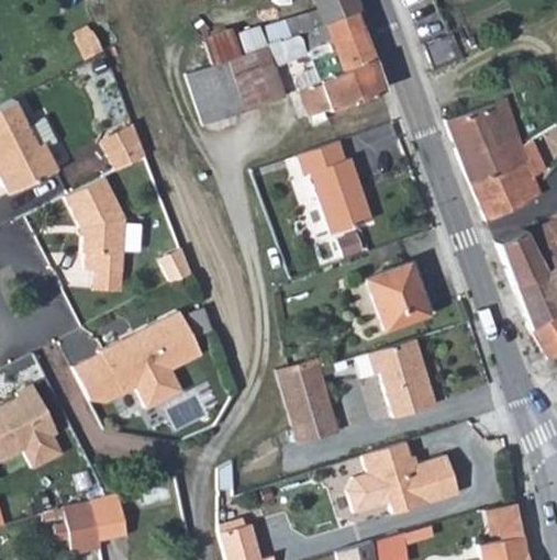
[(213,0),(193,0),(199,14),(201,13),(212,10),(216,8),(213,0)]
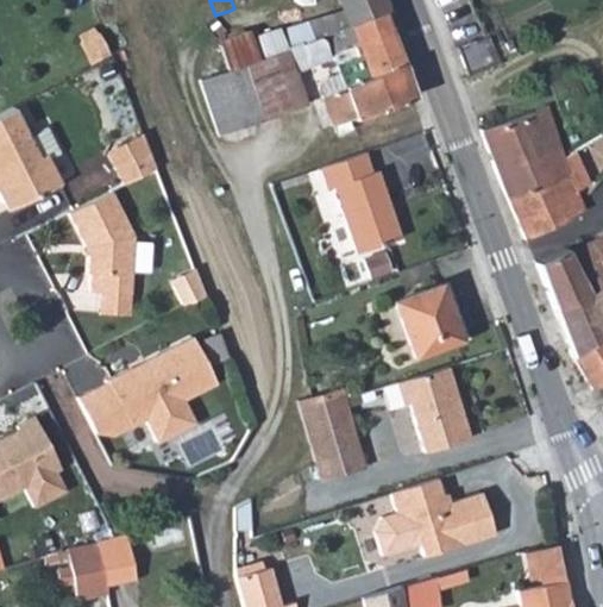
[(390,12),(385,0),(339,0),(344,11),(309,23),(314,41),(389,12),(390,12)]
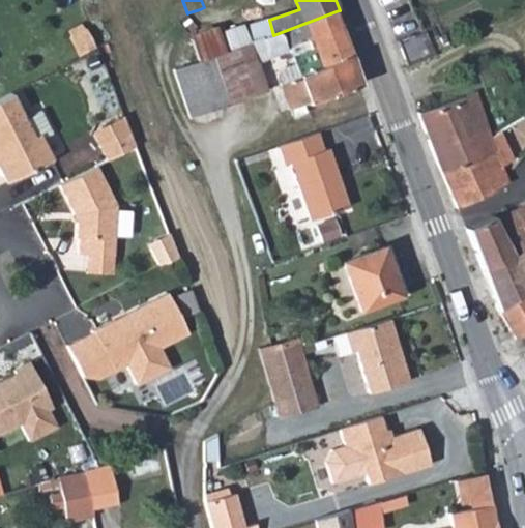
[(200,9),(190,12),(194,25),(204,22),(200,9)]
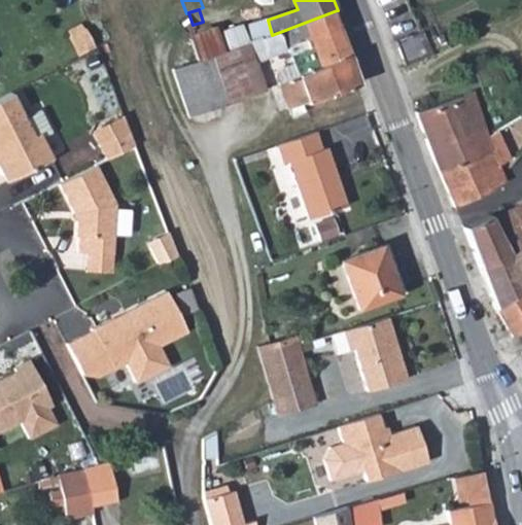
[(353,55),(337,10),(272,35),(263,39),(269,58),(291,50),(301,76),(353,55)]
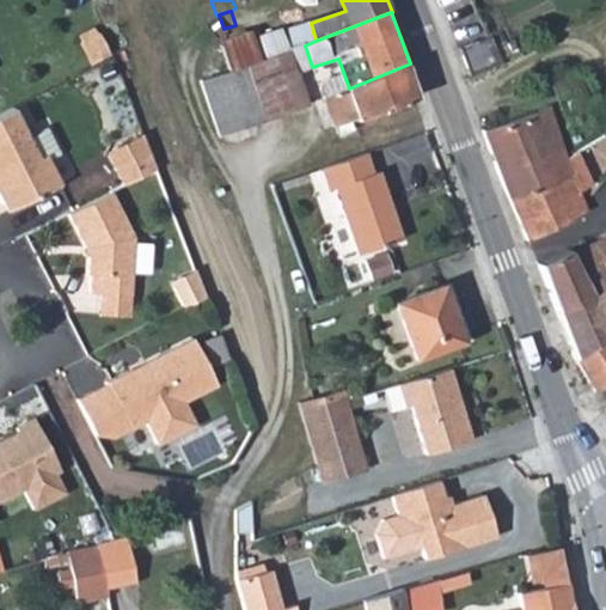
[(305,46),(316,41),(311,23),(285,32),(292,50),(305,46)]
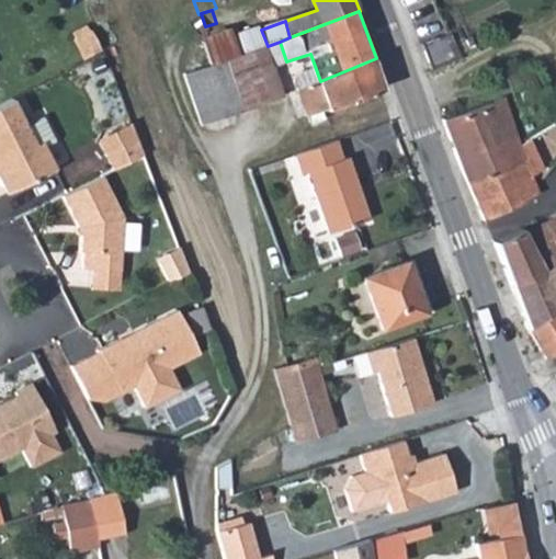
[(435,71),(462,58),(450,34),(432,43),(424,46),(435,71)]
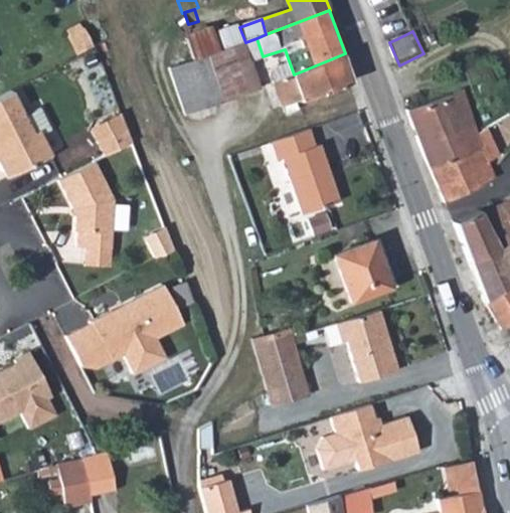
[(257,38),(245,42),(255,65),(265,62),(263,56),(257,38)]
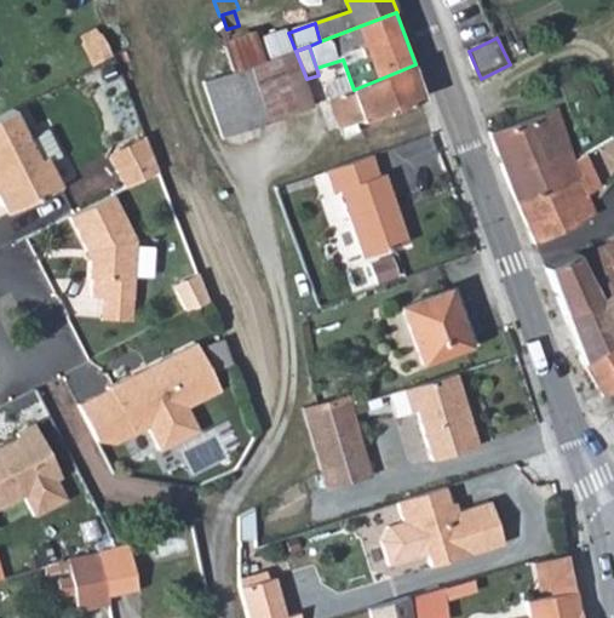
[(296,51),(241,70),(208,81),(227,137),(315,107),(307,79),(296,51)]
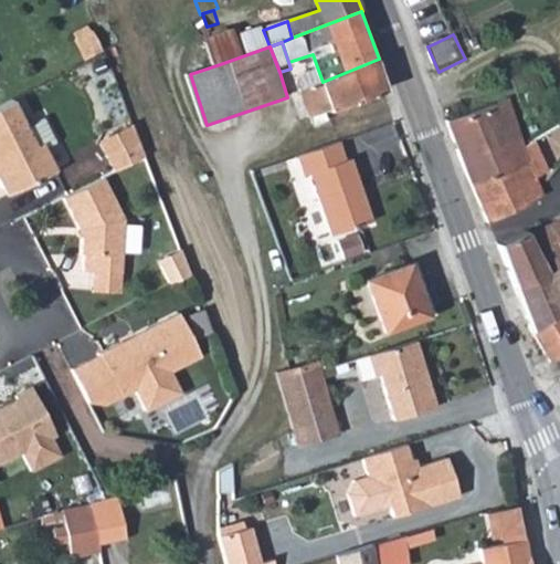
[(389,89),(379,59),(323,82),(302,90),(313,117),(333,110),(334,112),(389,89)]
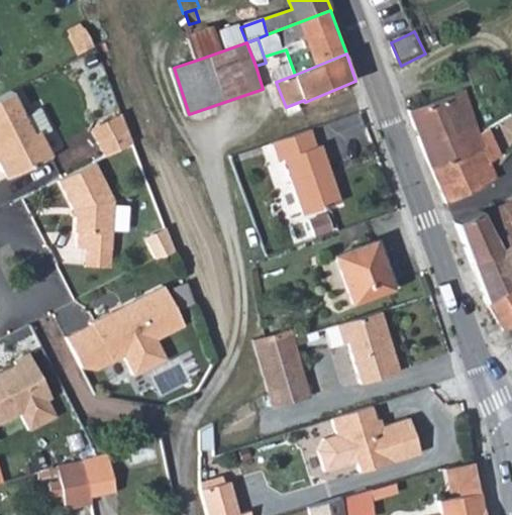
[(466,90),(410,111),(432,168),(485,146),(480,132),(466,90)]
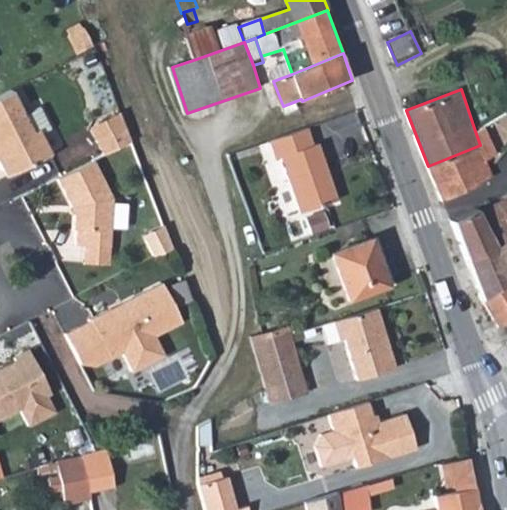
[(16,92),(0,99),(0,155),(2,160),(7,170),(19,174),(54,157),(43,135),(54,130),(42,107),(28,114),(16,92)]
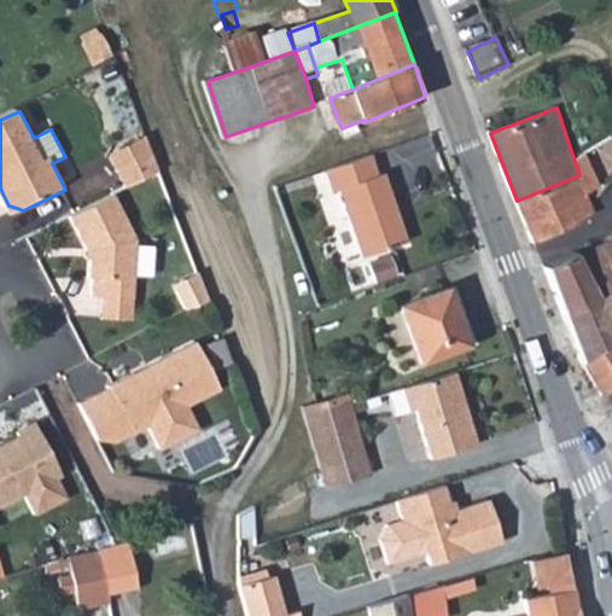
[(122,170),(132,189),(165,172),(158,152),(122,170)]
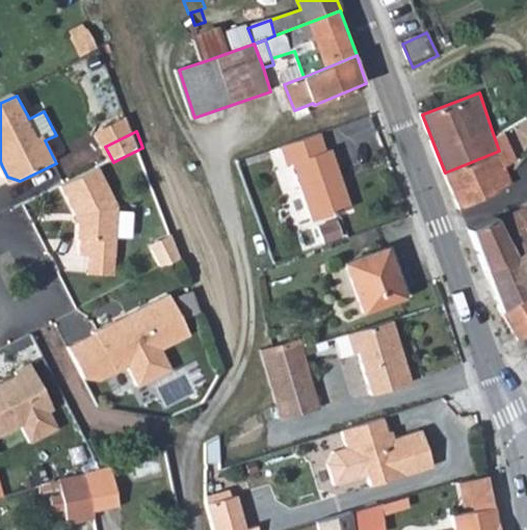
[(328,148),(324,132),(283,147),(288,162),(294,161),(315,218),(354,204),(335,146),(328,148)]
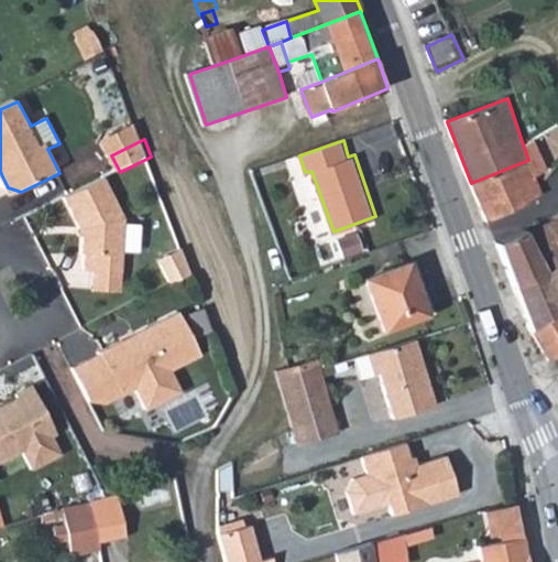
[(547,175),(533,140),(523,144),(528,160),(538,185),(547,175)]
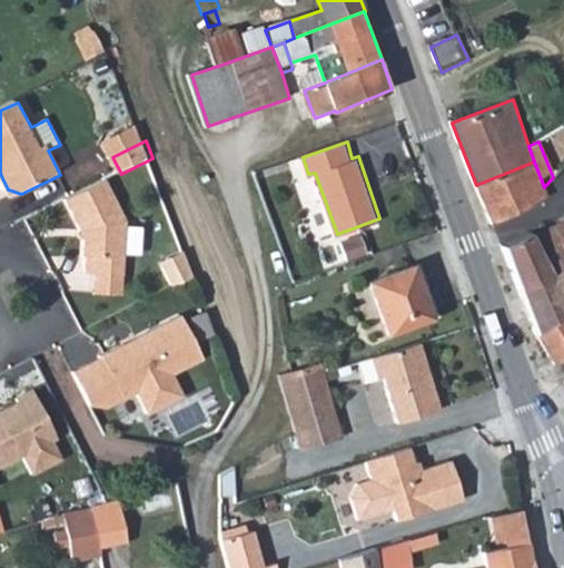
[(534,162),(476,185),(494,225),(528,211),(527,207),(548,197),(544,187),(534,162)]
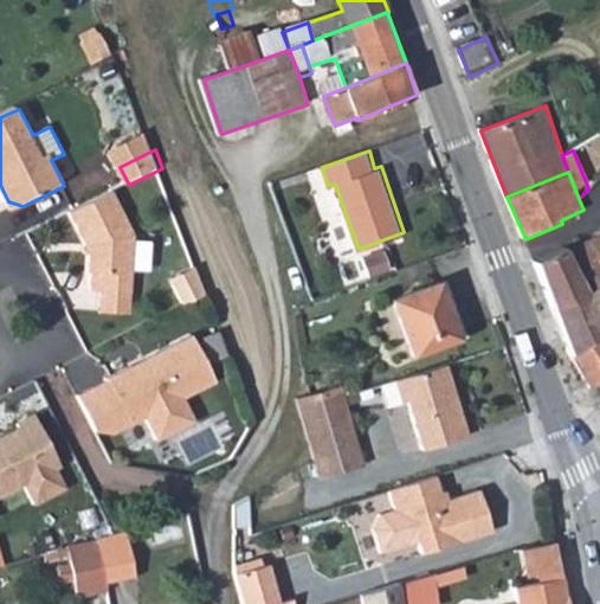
[(115,193),(73,213),(89,244),(89,254),(92,255),(91,275),(95,276),(95,291),(103,293),(133,295),(137,241),(115,193)]
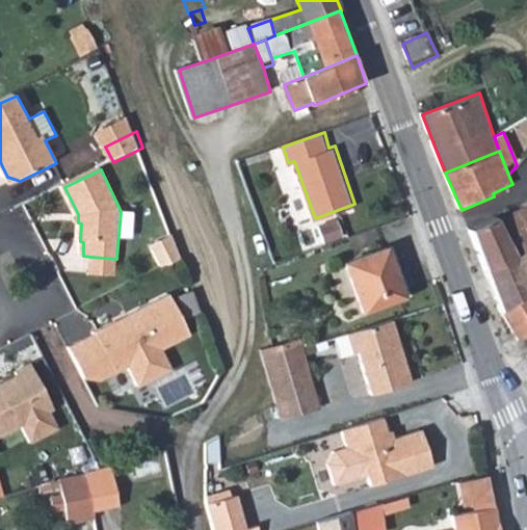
[(484,267),(516,255),(526,249),(526,207),(499,220),(498,218),(470,231),(484,267)]
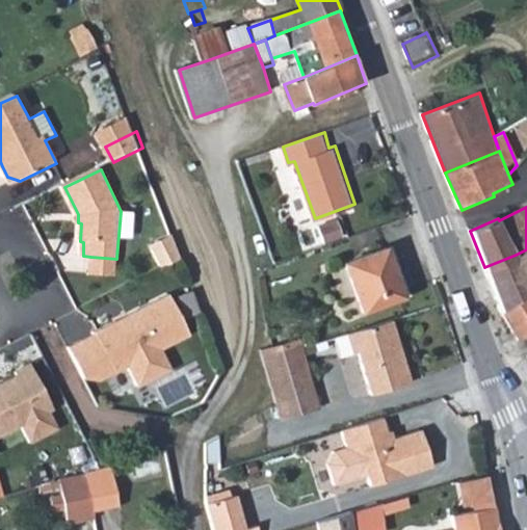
[(313,219),(322,244),(340,237),(332,213),(313,219)]
